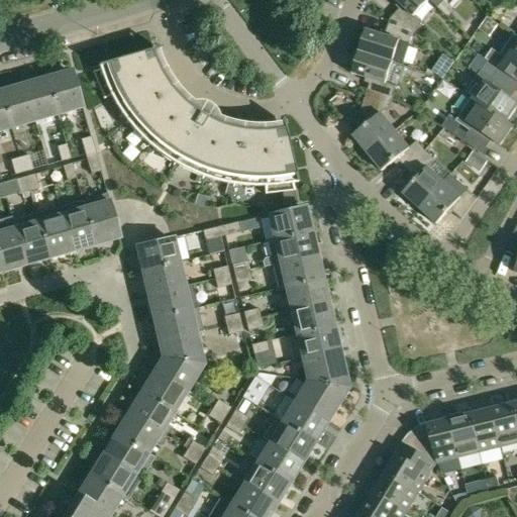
[(395,0),(402,6),(390,19),(413,33),(422,23),(414,16),(429,0),(428,0),(395,0)]
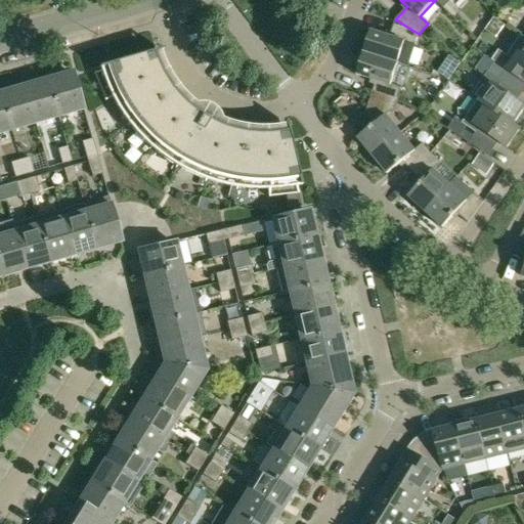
[(370,31),(363,53),(397,63),(404,43),(415,46),(419,34),(395,19),(390,37),(370,31)]
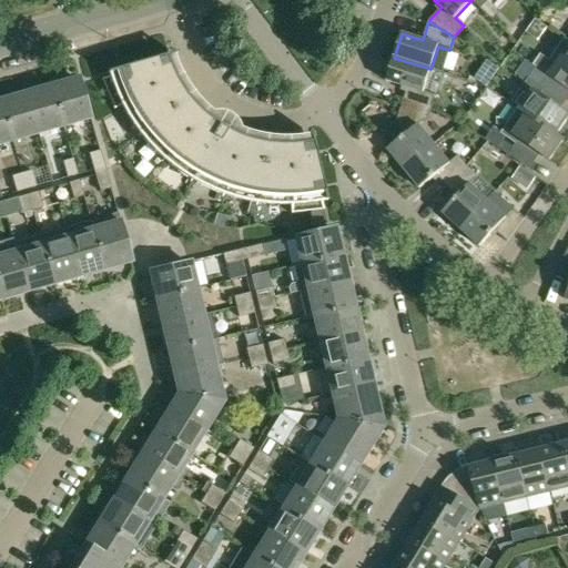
[(567,48),(556,66),(540,54),(533,66),(536,68),(556,82),(564,71),(567,73),(567,48)]
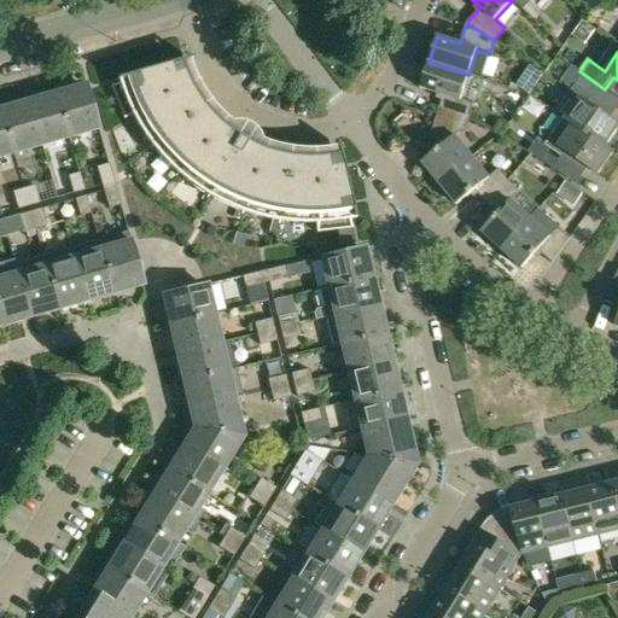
[(443,95),(438,111),(468,120),(473,104),(461,100),(468,75),(429,63),(420,88),(443,95)]
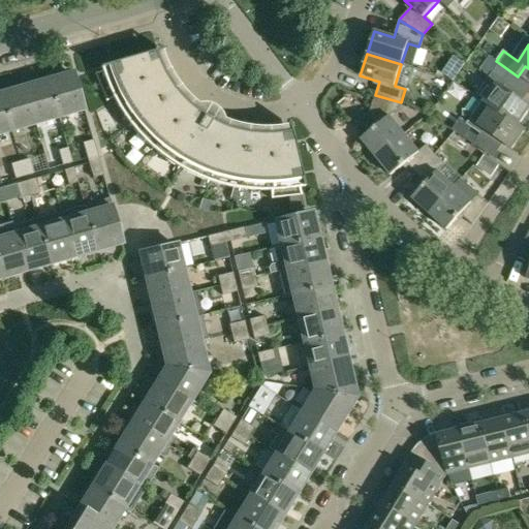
[(153,57),(94,74),(105,102),(113,98),(116,103),(119,110),(121,112),(126,121),(130,126),(133,130),(138,135),(143,141),(148,145),(152,149),(156,153),(161,157),(169,162),(176,166),(180,169),(186,173),(189,174),(195,177),(201,179),(210,182),(216,184),(222,186),(229,187),(236,189),(246,190),(250,190),(259,191),(270,191),(271,199),(301,196),(286,135),(281,136),(281,133),(272,134),(263,134),(256,134),(248,133),(240,132),(231,130),(224,127),(217,124),(220,119),(219,116),(218,114),(216,112),(214,110),(212,109),(210,107),(207,106),(204,106),(200,106),(197,113),(191,109),(189,106),(185,103),(182,99),(177,94),(173,89),(169,85),(168,83),(165,79),(163,73),(160,66),(158,61),(155,62),(153,57)]
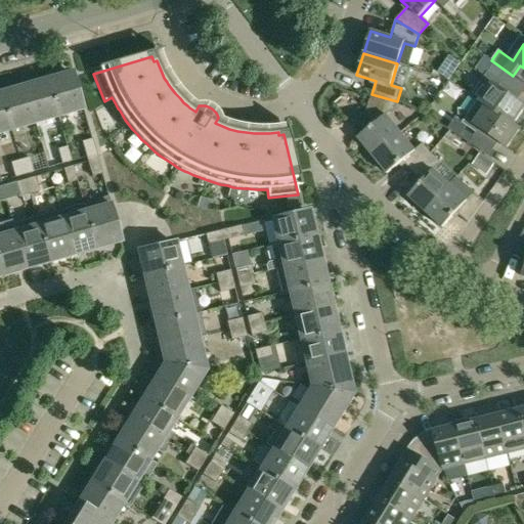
[(471,96),(477,100),(478,100),(513,125),(513,124),(523,108),(523,104),(516,99),(519,95),(507,86),(513,76),(494,62),(471,96)]
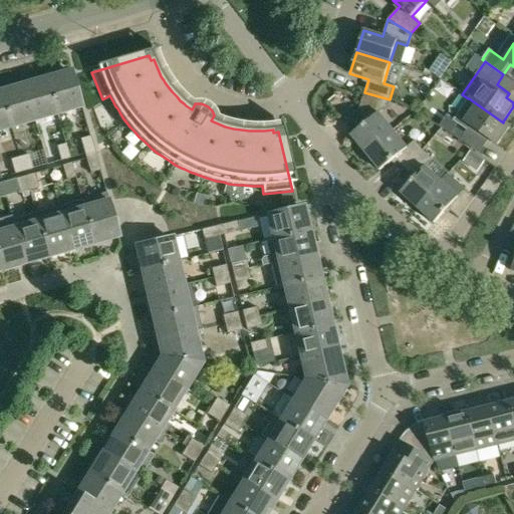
[(80,105),(71,74),(62,76),(62,75),(47,80),(56,112),(80,105)]
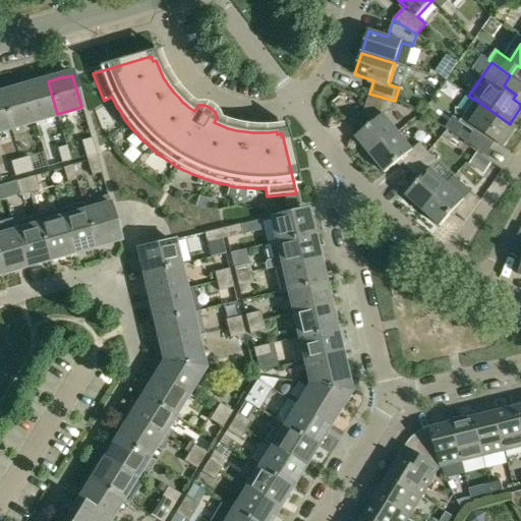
[(48,81),(24,88),(34,121),(57,114),(48,81)]
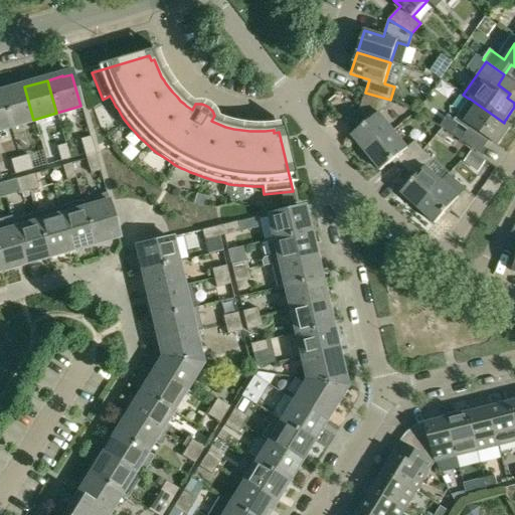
[(24,87),(0,94),(10,126),(33,120),(24,87)]
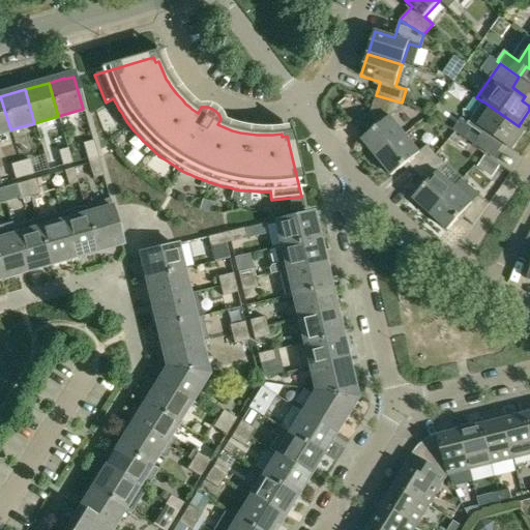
[(376,95),(370,116),(378,126),(361,140),(377,157),(405,135),(390,117),(399,111),(402,102),(376,95)]
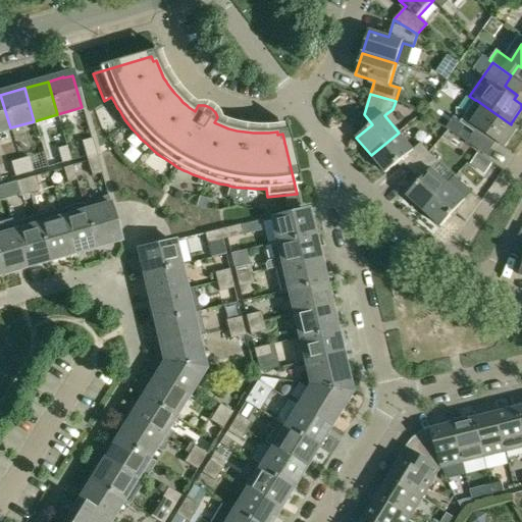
[(0,95),(0,131),(10,127),(0,95)]
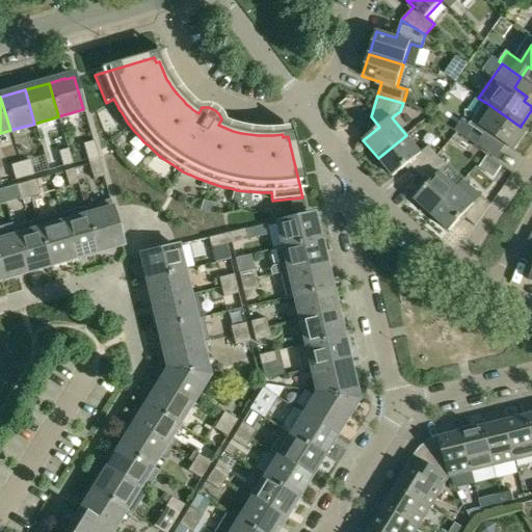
[(485,102),(484,102),(469,125),(461,121),(454,130),(467,138),(473,128),(501,148),(504,143),(514,151),(528,131),(521,126),(521,127),(485,102)]
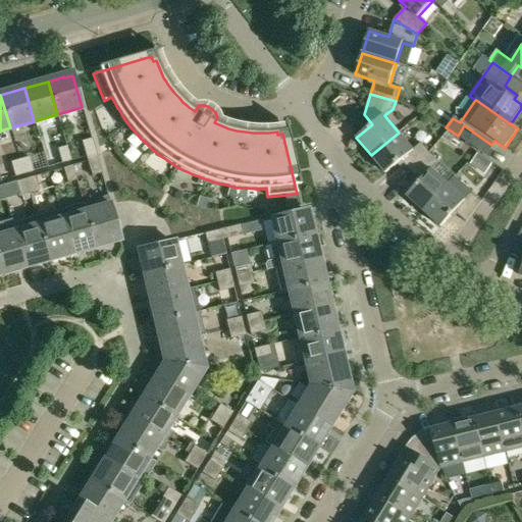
[(410,171),(429,153),(421,143),(413,150),(399,133),(371,155),(385,173),(402,160),(410,171)]
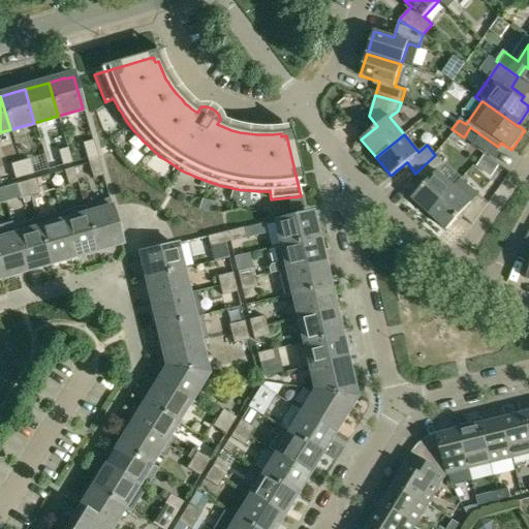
[(83,144),(89,163),(98,160),(93,141),(83,144)]
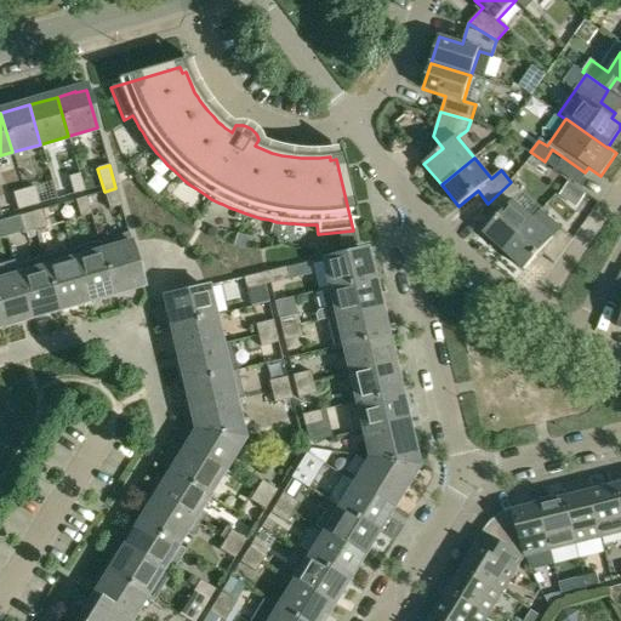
[(74,195),(84,192),(79,175),(68,177),(74,195)]
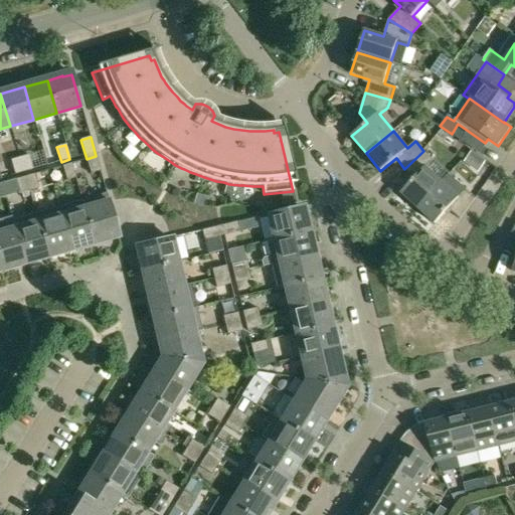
[(401,193),(417,208),(442,182),(425,168),(434,160),(423,151),(404,169),(414,178),(401,193)]
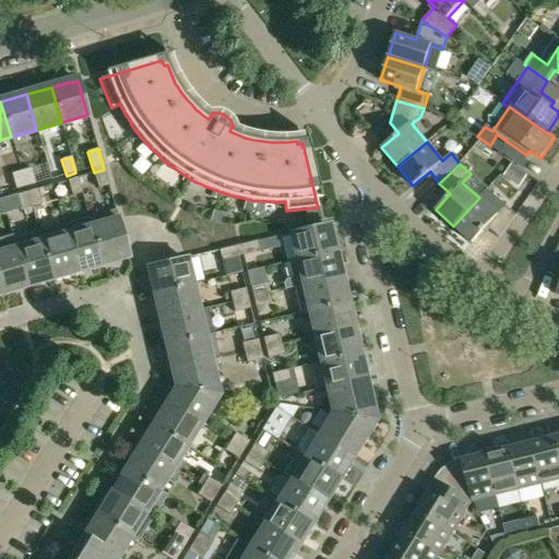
[(25,187),(35,185),(31,168),(21,171),(25,187)]
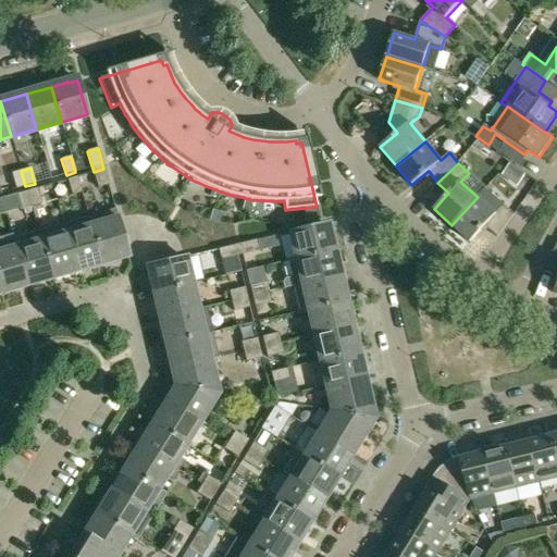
[(109,185),(103,169),(94,172),(98,188),(109,185)]
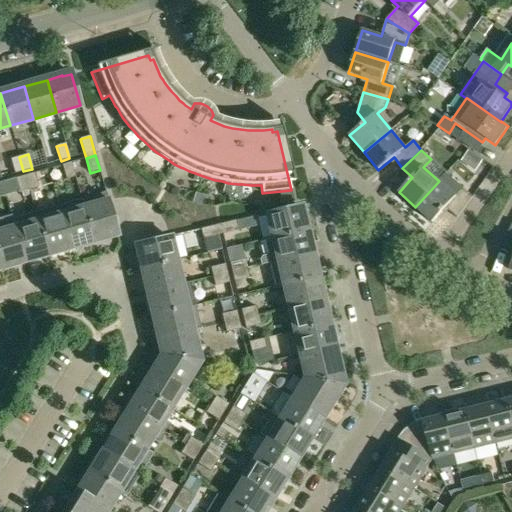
[(15,174),(23,171),(19,157),(11,159),(15,174)]
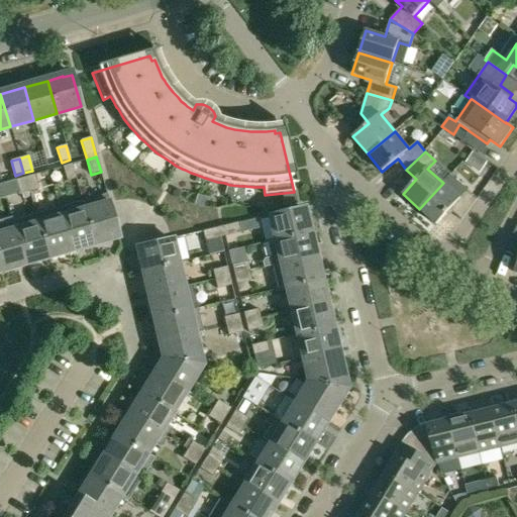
[(76,179),(72,164),(62,167),(67,182),(76,179)]
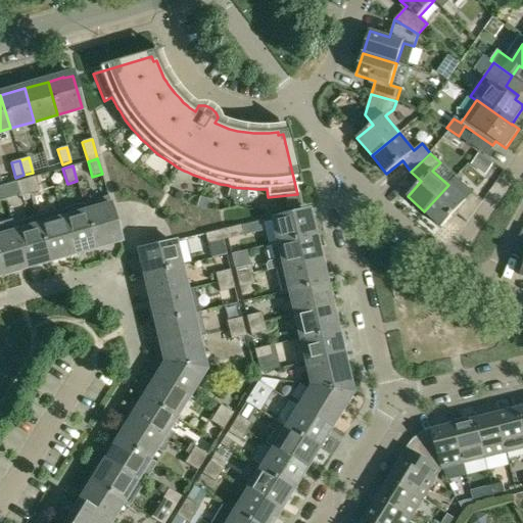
[(35,177),(26,180),(30,194),(39,192),(35,177)]
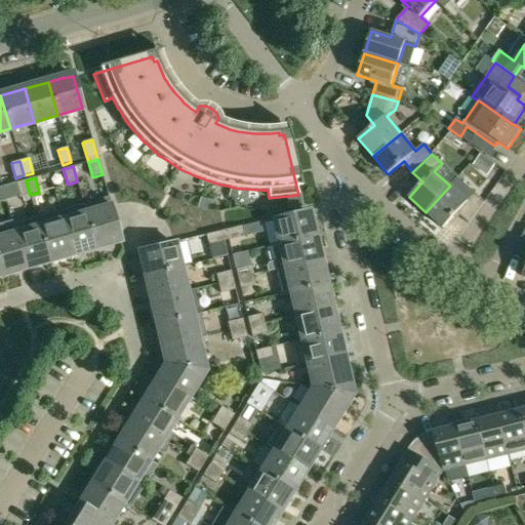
[(201,200),(207,189),(188,178),(182,189),(201,200)]
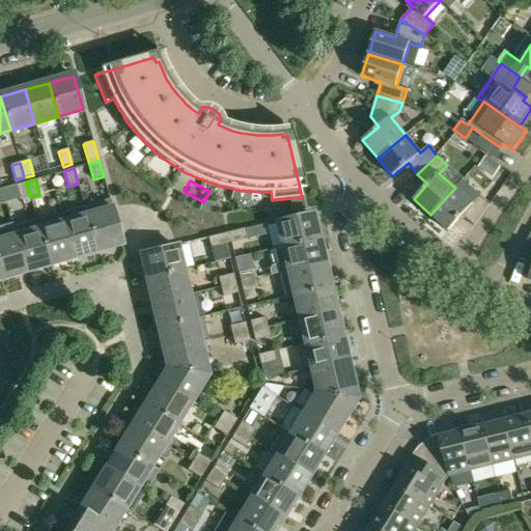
[(26,183),(17,185),(21,200),(30,197),(26,183)]
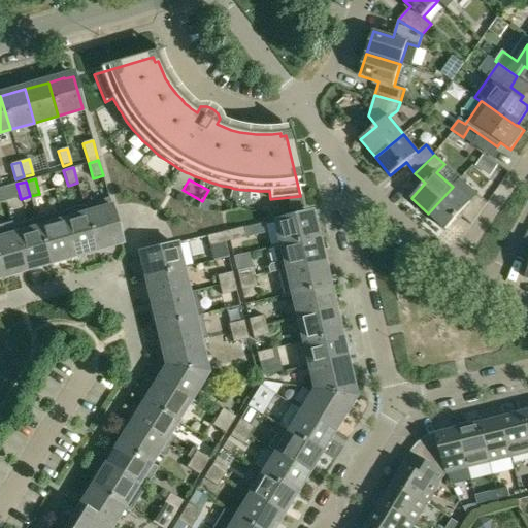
[(471,225),(488,203),(476,194),(469,202),(453,187),(428,213),(446,230),(460,215),(471,225)]
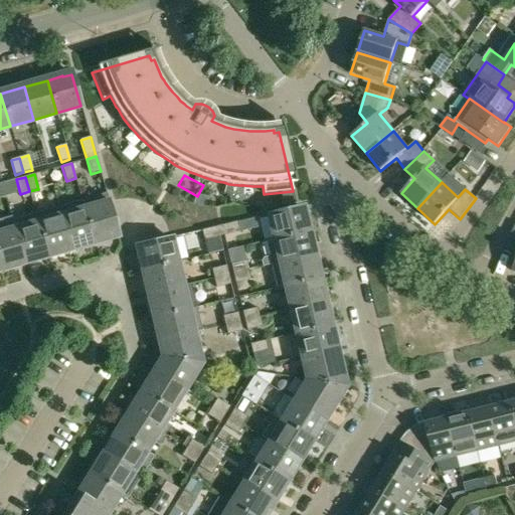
[(118,234),(109,203),(106,194),(81,201),(94,242),(110,238),(109,237),(118,234)]
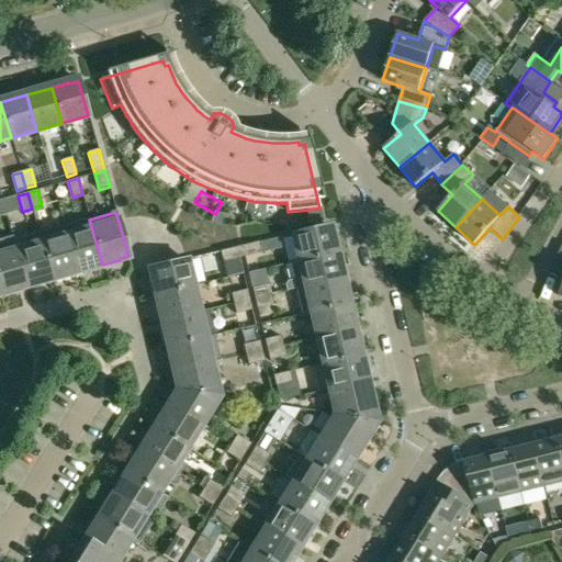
[(89,220),(64,226),(77,272),(102,265),(89,220)]
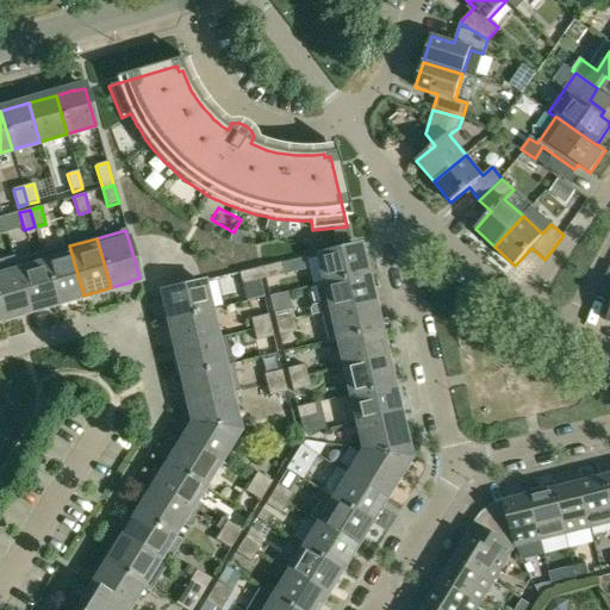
[(69,246),(42,254),(56,303),(83,296),(69,246)]
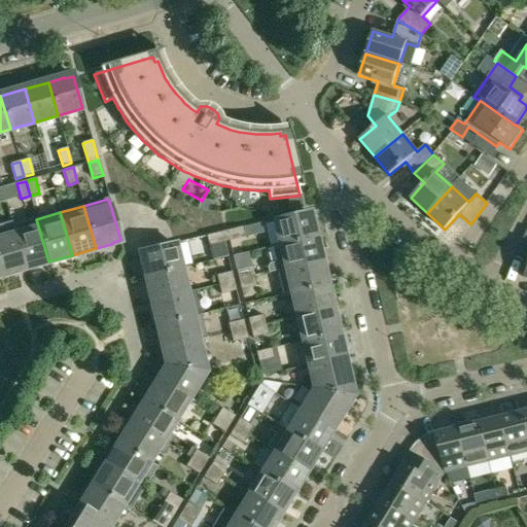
[(275,220),(281,245),(314,237),(311,221),(310,221),(308,212),(275,220)]
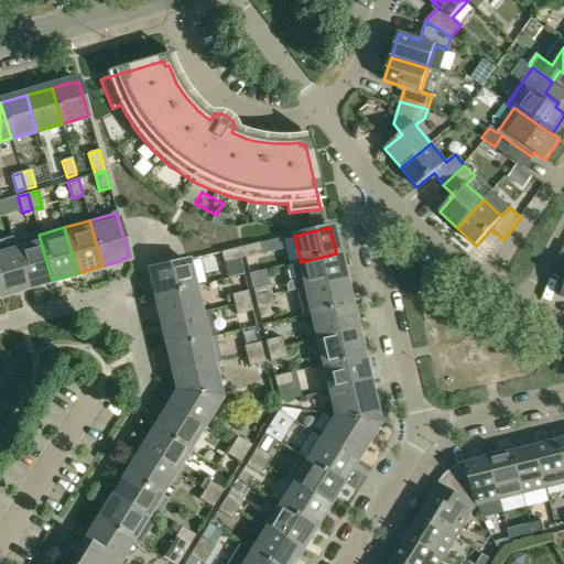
[(13,241),(17,252),(26,288),(52,280),(39,235),(13,241)]
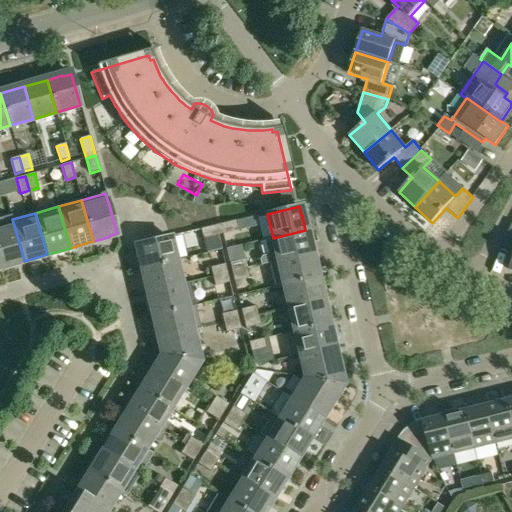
[(237,230),(234,221),(218,225),(220,234),(237,230)]
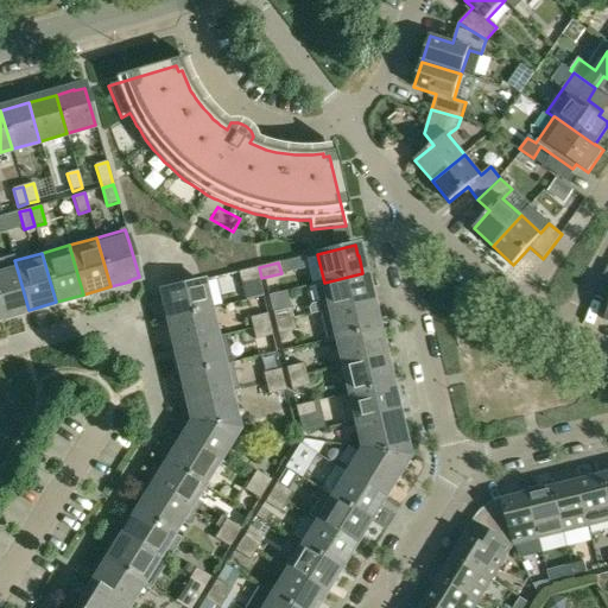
[(241,283),(258,279),(261,278),(259,267),(238,272),(241,283)]
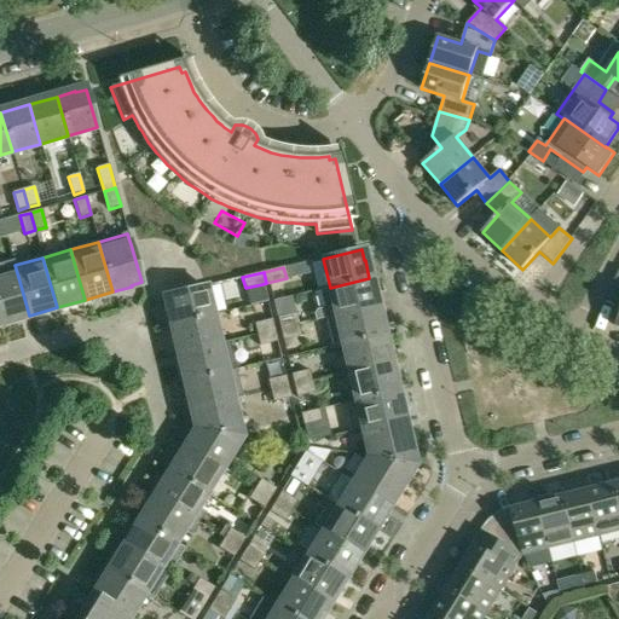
[(618,272),(606,298),(618,302),(618,317),(615,325),(618,327),(618,272)]
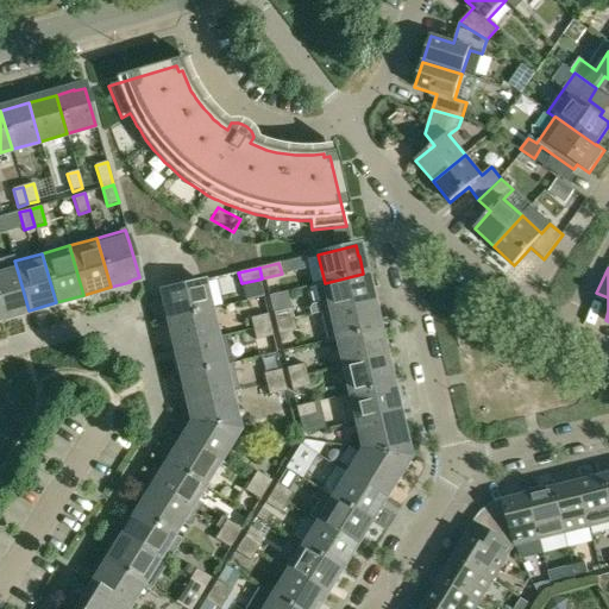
[(18,272),(0,277),(0,313),(1,319),(29,311),(18,272)]
